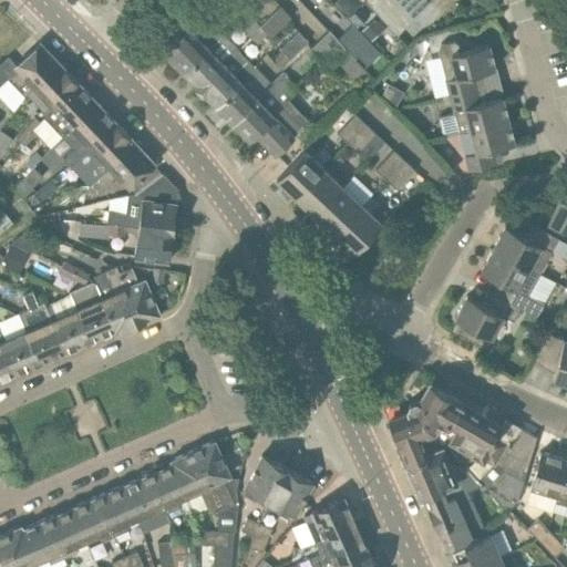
[(151,37),(167,54),(206,17),(189,0),(173,0),(172,1),(178,8),(174,12),(175,13),(151,37)]
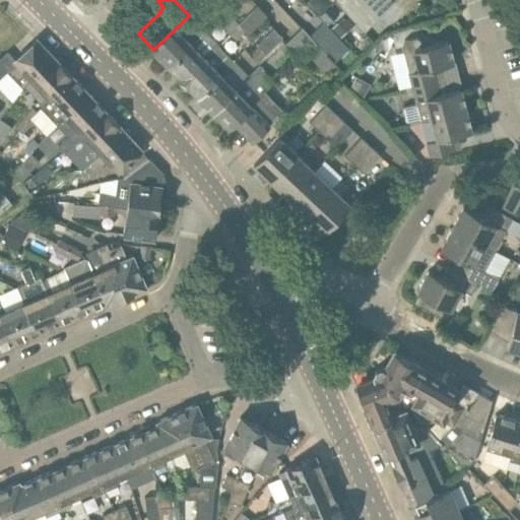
[(222,0),(203,0),(201,2),(207,10),(217,1),(219,3),(222,0)]
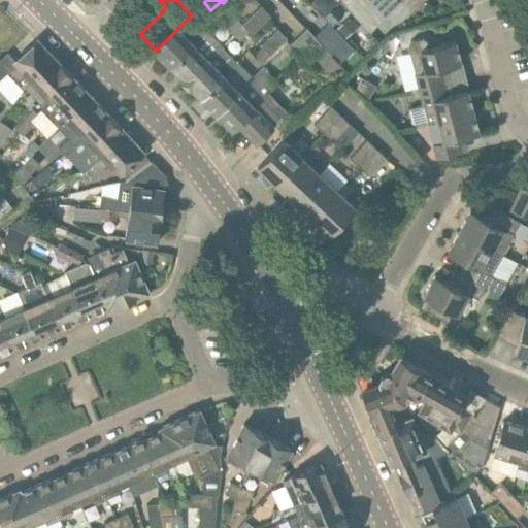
[(310,0),(331,22),(338,15),(324,0),(310,0)]
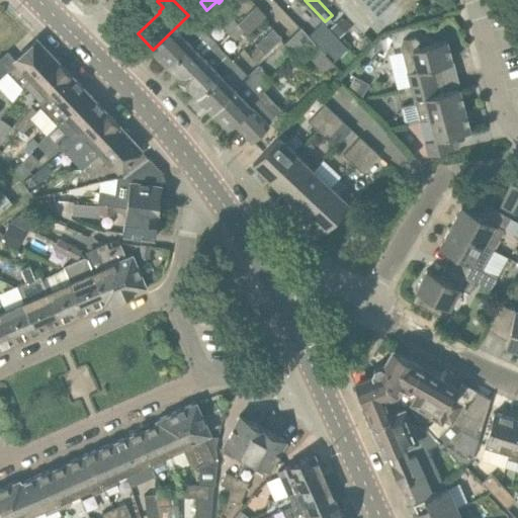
[(355,24),(366,14),(351,0),(344,0),(338,6),(355,24)]
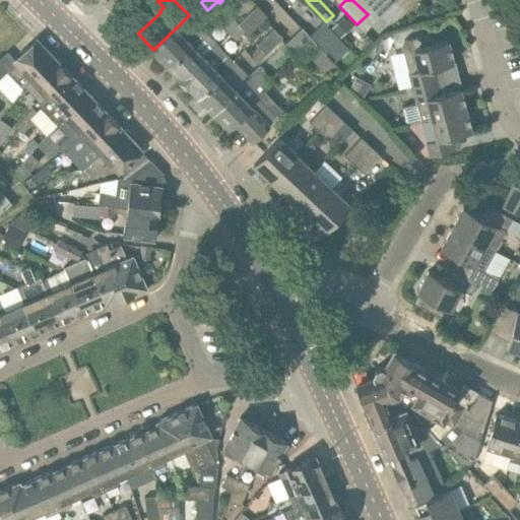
[(388,7),(381,0),(368,0),(366,3),(378,16),(388,7)]
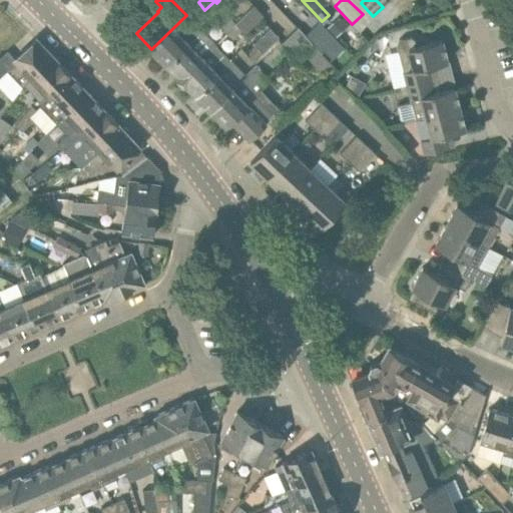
[(234,23),(241,31),(244,34),(264,17),(253,6),(234,23)]
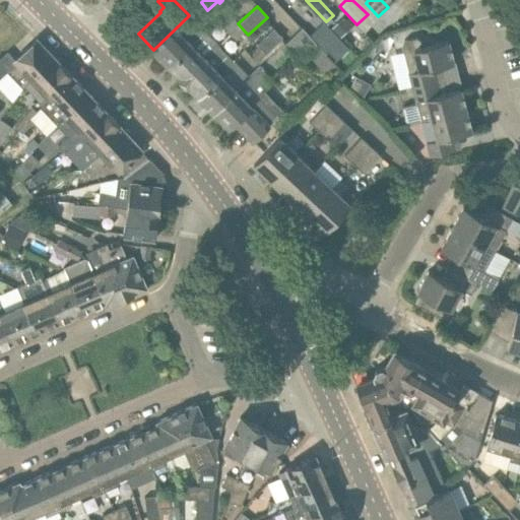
[(153,50),(169,65),(203,30),(189,15),(153,50)]
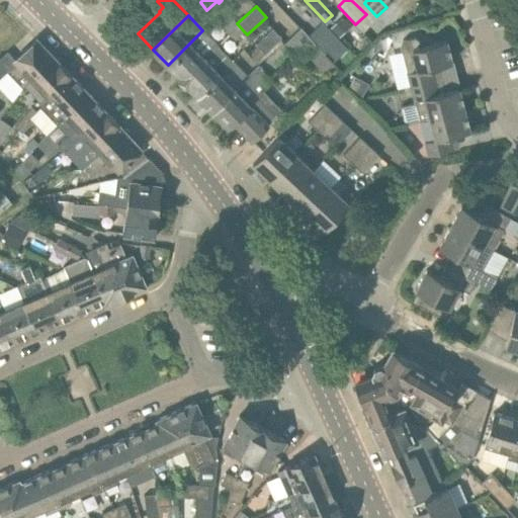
[(223,27),(228,32),(237,23),(232,18),(223,27)]
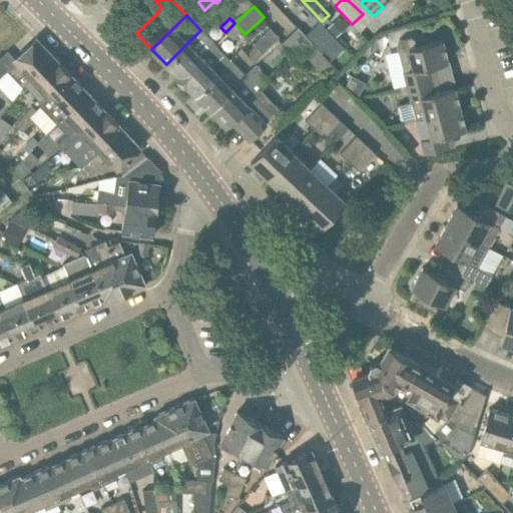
[(324,28),(334,38),(342,29),(333,20),(324,28)]
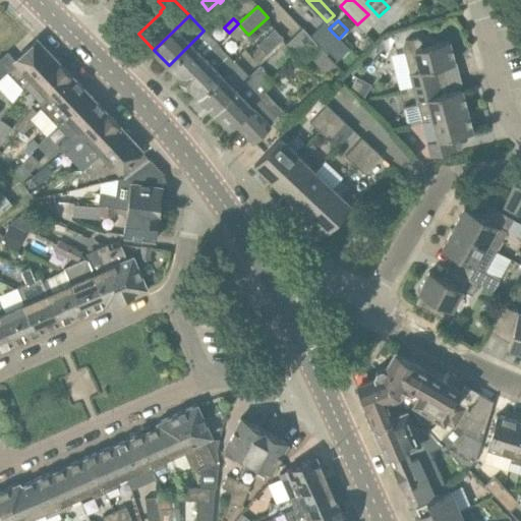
[(238,23),(229,33),(236,41),(245,32),(238,23)]
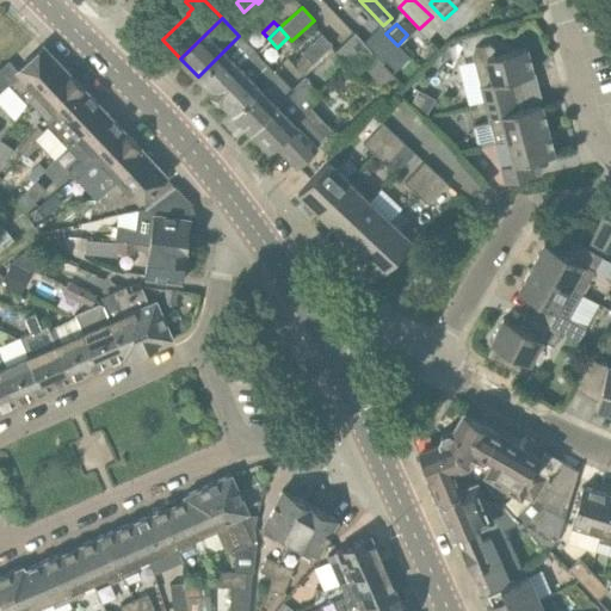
[(408,56),(397,45),(386,34),(381,28),(364,44),(372,54),(374,55),(377,51),(395,69),(408,56)]
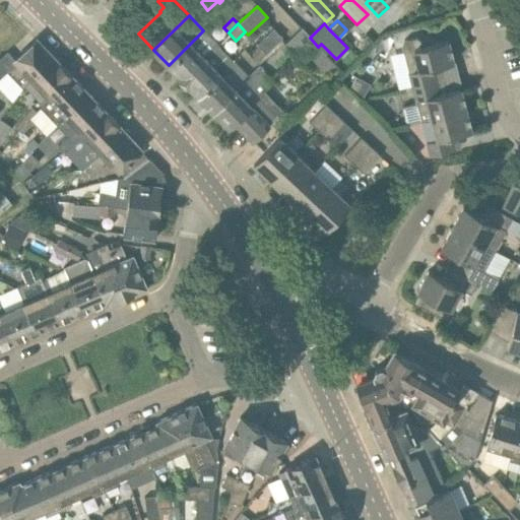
[(466,44),(460,24),(449,27),(452,38),(455,37),(458,46),(466,44)]
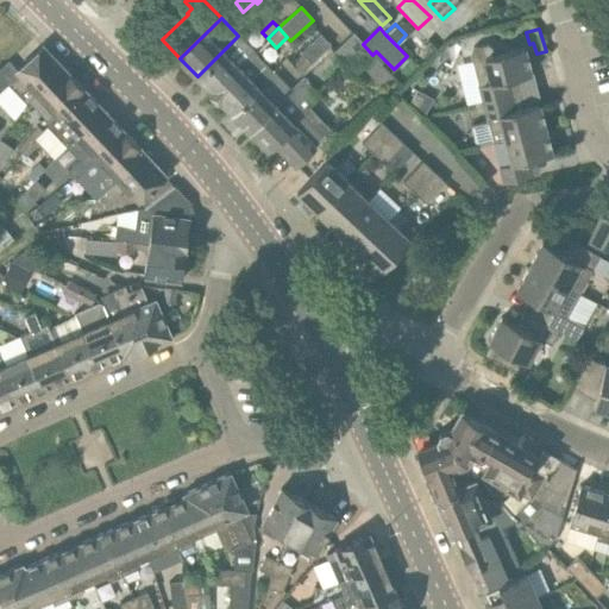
[(303,55),(311,63),(331,44),(320,33),(300,52),(303,55)]
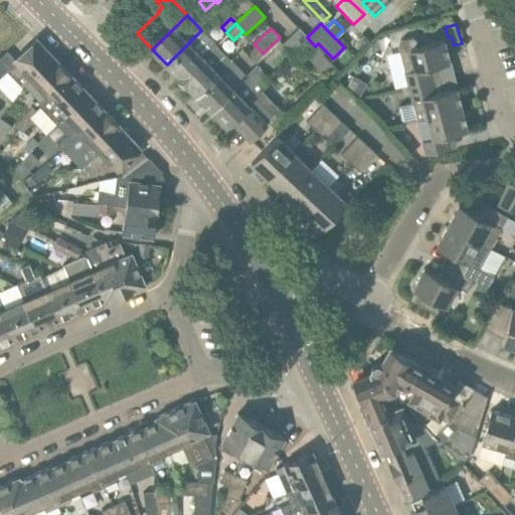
[(305,52),(314,45),(307,37),(299,28),(290,36),(305,52)]
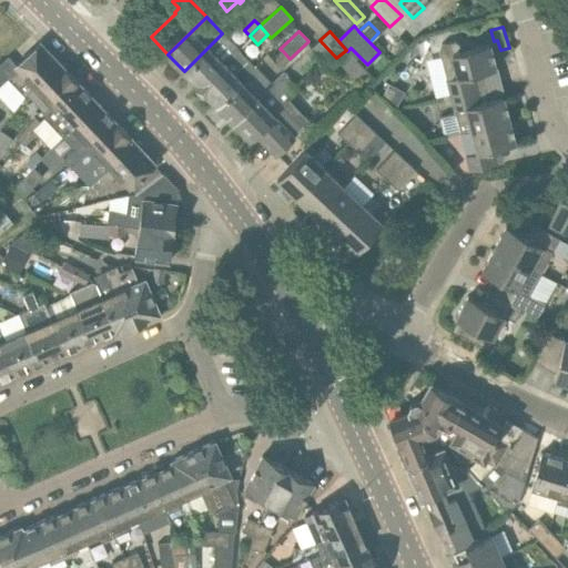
[(192,81),(199,89),(239,50),(222,33),(184,71),(193,80),(192,81)]
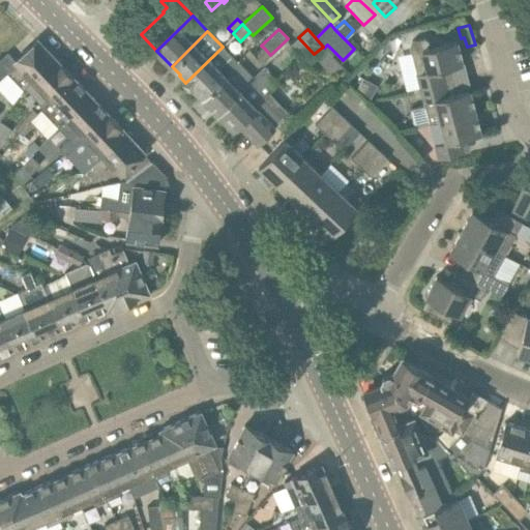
[(306,60),(314,54),(298,37),(290,46),(305,62),(306,60)]
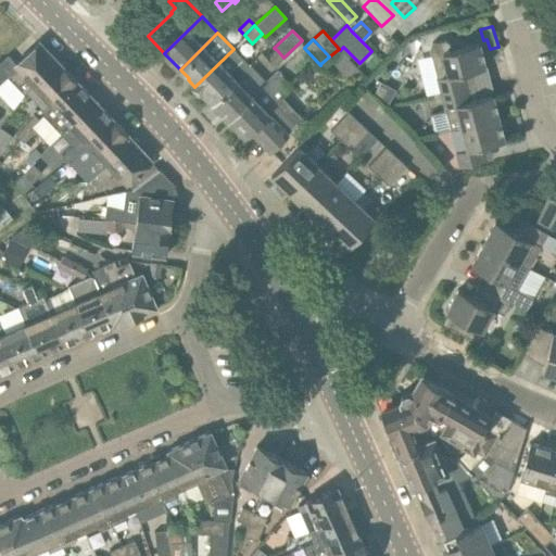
[(35,85),(59,61),(39,41),(15,64),(7,54),(0,61),(0,83),(7,77),(23,93),(24,92),(25,93),(35,85)]
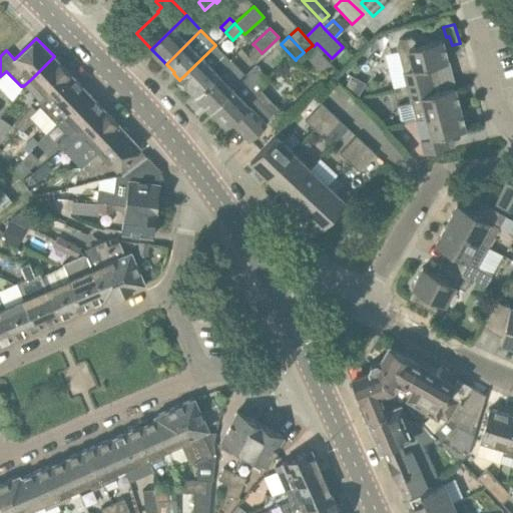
[(406,86),(432,79),(428,67),(448,62),(442,40),(416,47),(415,40),(410,38),(398,41),(396,44),(398,51),(385,54),(393,87),(406,84),(406,86)]
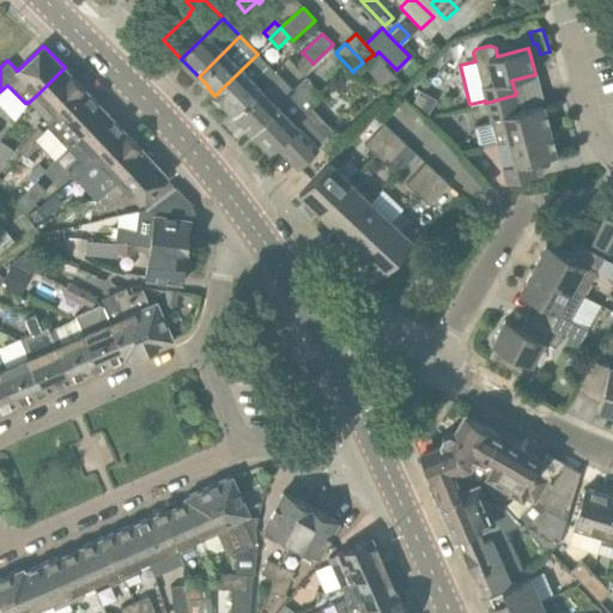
[(223,102),(232,111),(275,72),(258,54),(214,96),(222,103),(223,102)]
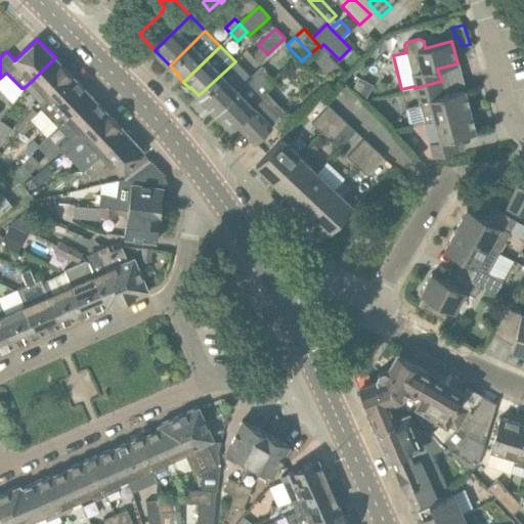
[(319,46),(310,53),(303,59),(309,67),(315,60),(329,74),(337,64),(320,47),(319,46)]
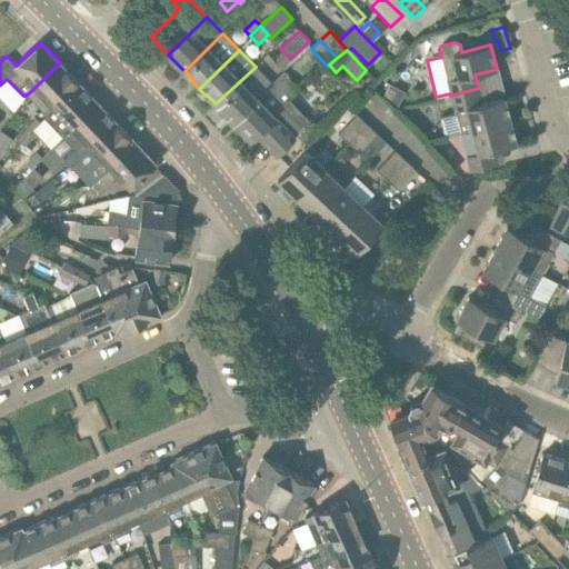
[(290,59),(283,51),(273,60),(281,68),(290,59)]
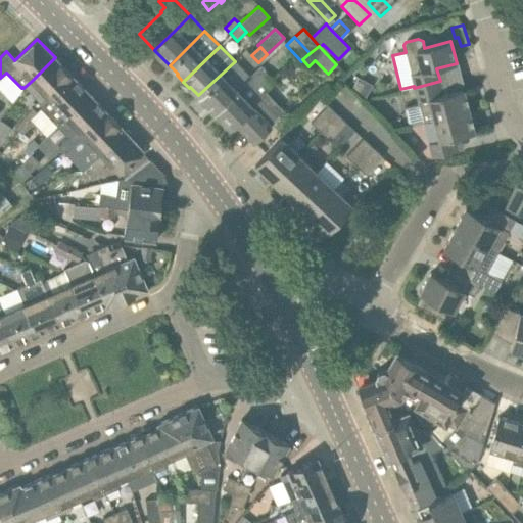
[(50,97),(73,76),(55,57),(33,80),(24,88),(41,105),(39,107),(50,97)]
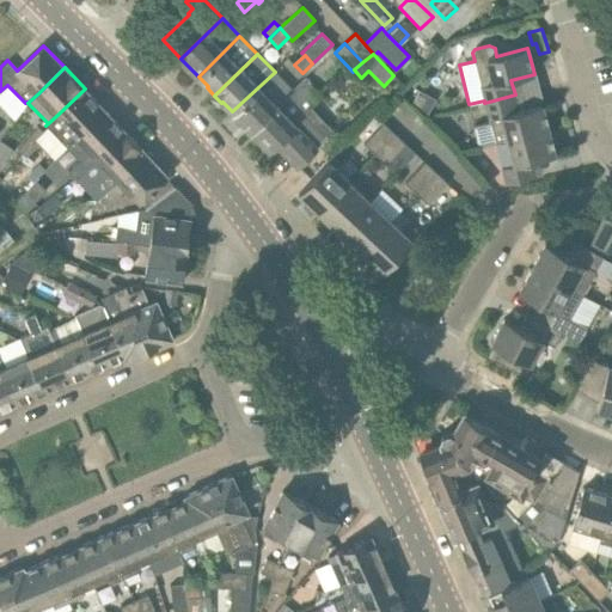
[(232,111),(250,129),(293,90),(275,72),(232,111)]
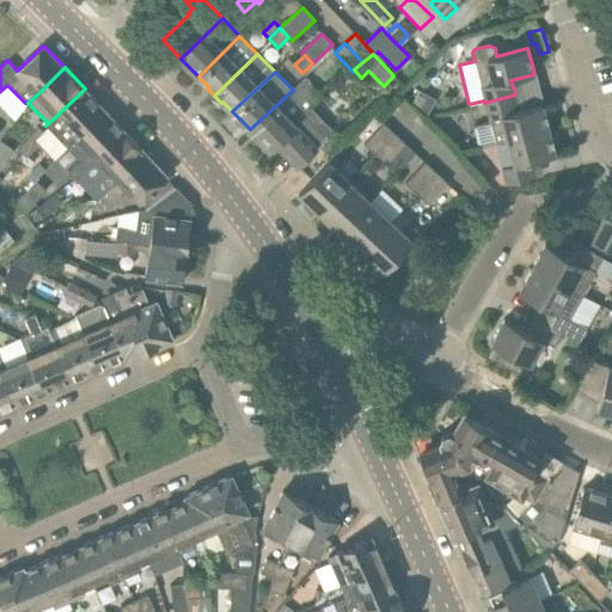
[(298,165),(320,144),(344,123),(331,110),(334,108),(305,78),(293,90),(250,129),(269,148),(275,142),(298,165)]
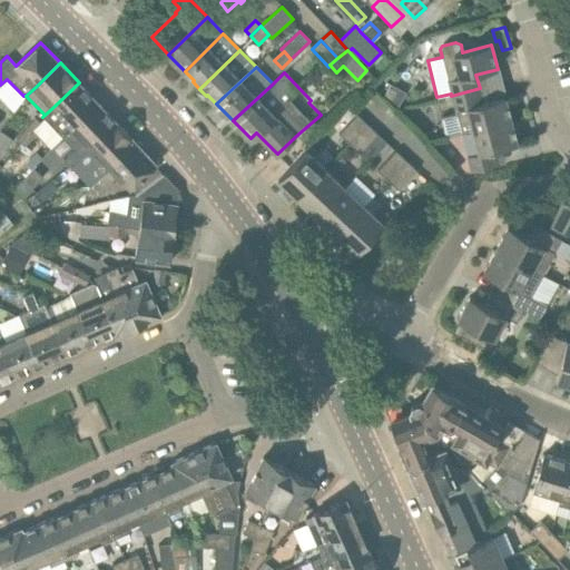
[(62,137),(98,102),(79,82),(55,106),(42,117),(62,137)]
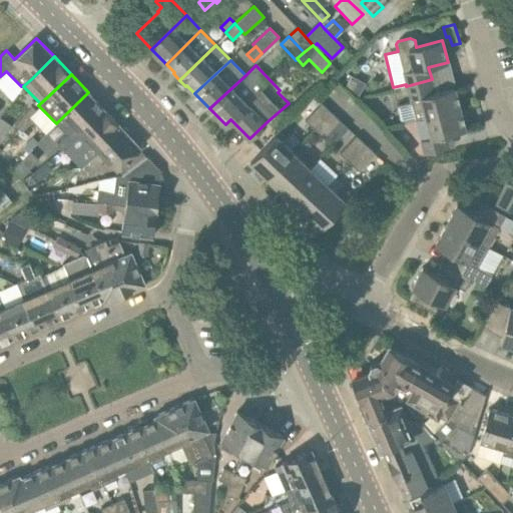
[(357,97),(365,82),(351,75),(346,87),(357,97)]
